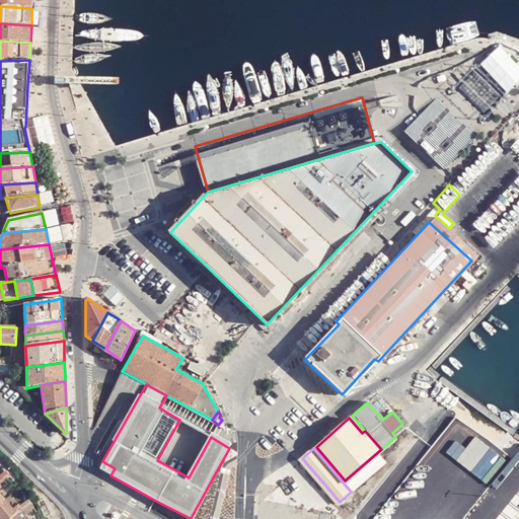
[(345,480),(352,489),(385,459),(379,451),(345,480)]
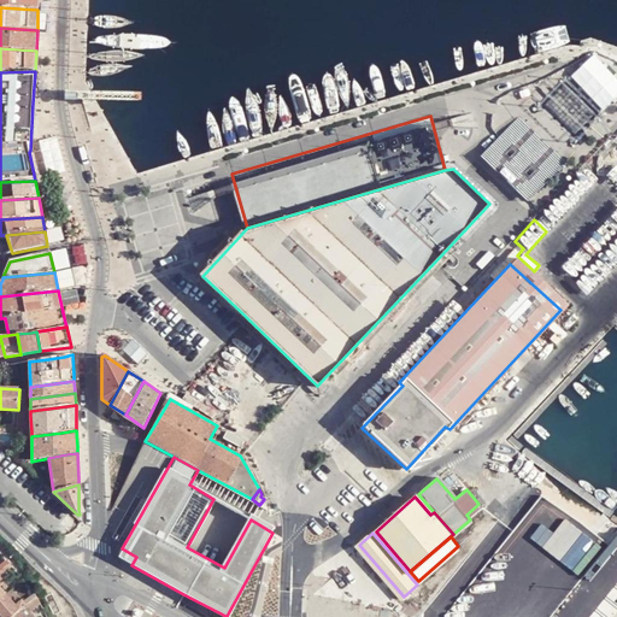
[(0,600),(6,595),(0,588),(0,582),(3,580),(1,577),(12,566),(9,563),(6,566),(0,571),(0,600)]
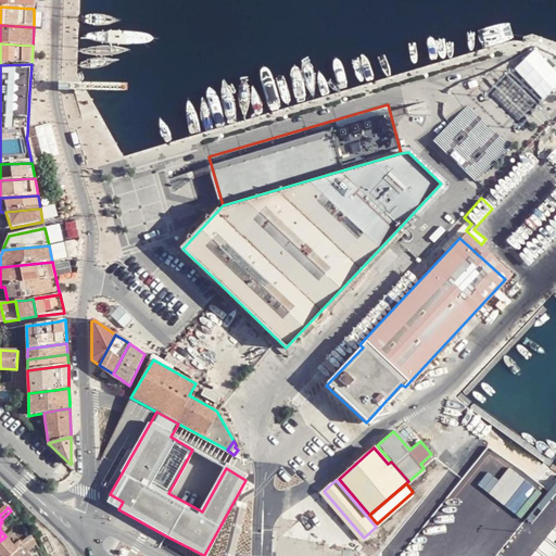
[(311,553),(318,546),(297,522),(289,530),(311,553)]
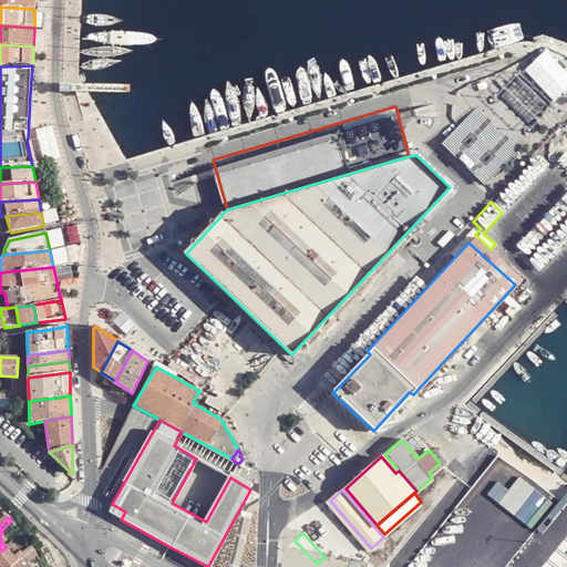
[(12,566),(18,563),(6,547),(0,552),(0,566),(12,566)]
